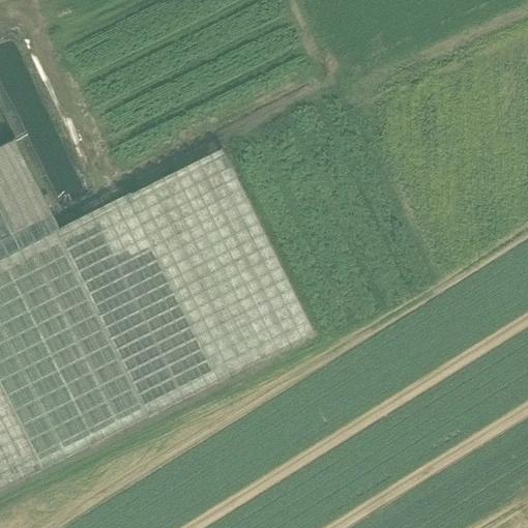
[(0,258),(53,232),(57,230),(12,139),(0,145),(0,258)]
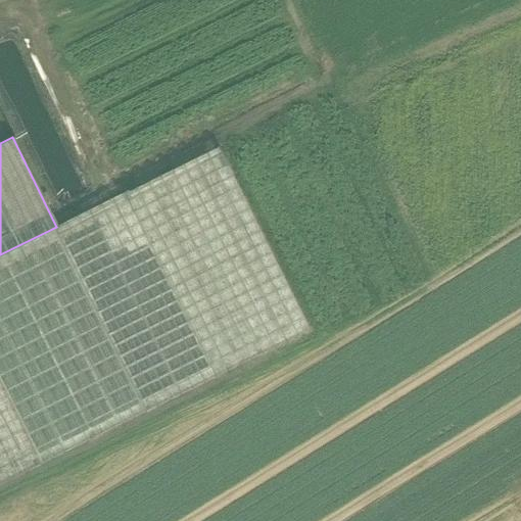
[(217,146),(124,193),(215,376),(309,330),(217,146)]
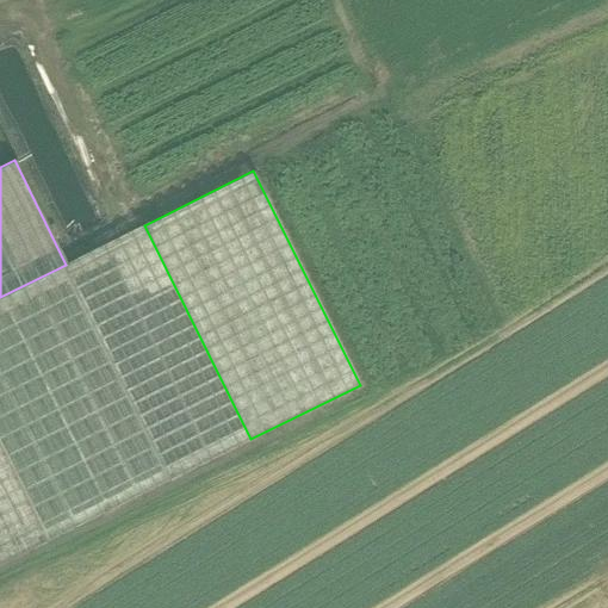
[(66,265),(61,267),(168,481),(250,439),(144,225),(66,265)]
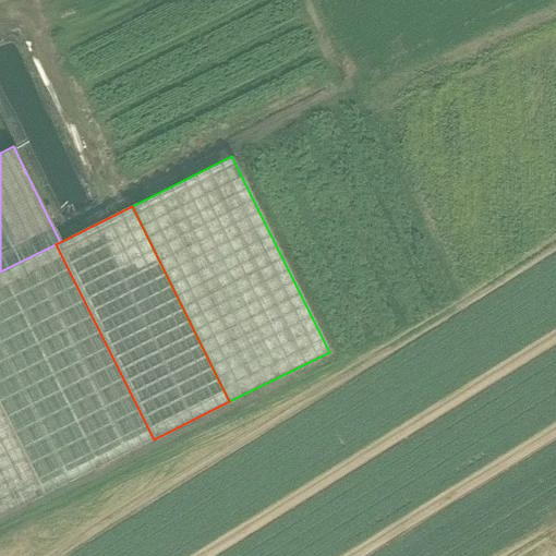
[(56,244),(0,272),(0,411),(41,495),(154,439),(56,244)]
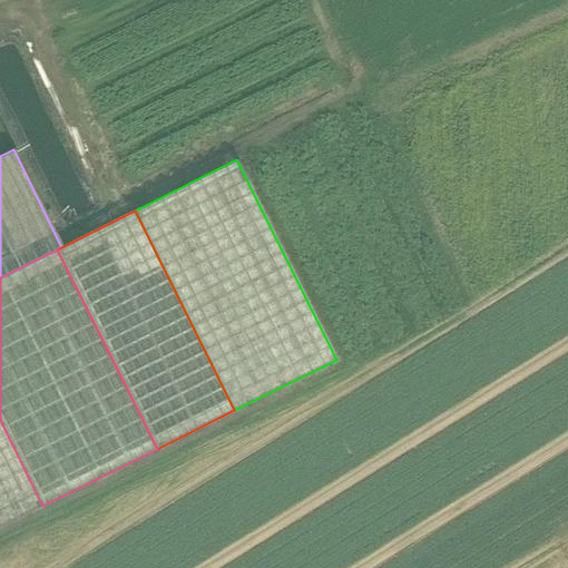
[(0,527),(42,506),(0,420),(0,527)]
